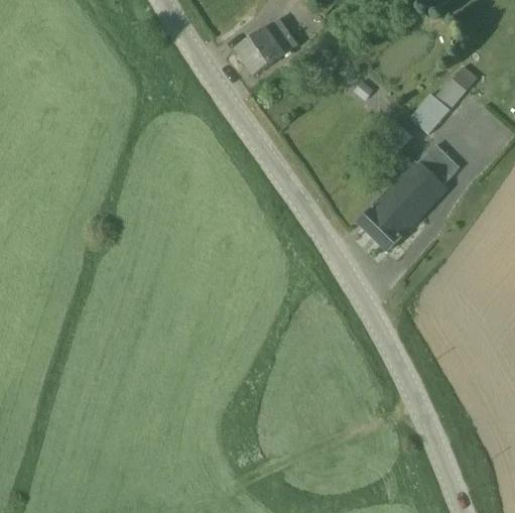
[(279,16),(234,49),(253,76),(298,43),(279,16)]
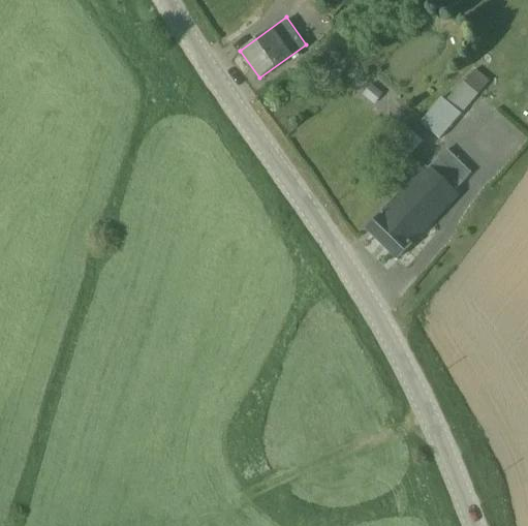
[(418,120),(438,137),(490,79),(475,66),(464,80),(462,79),(444,98),(441,95),(418,120)]
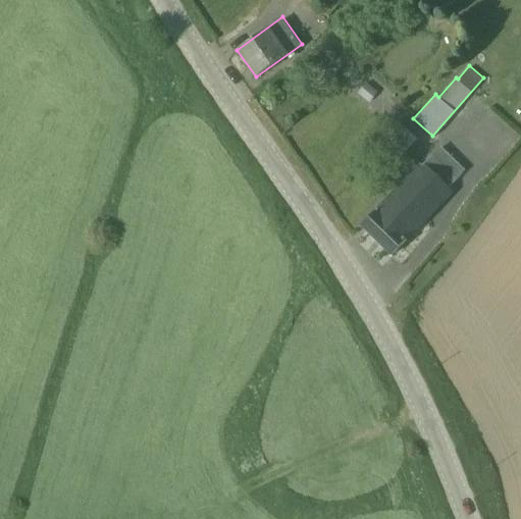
[(377,90),(366,81),(357,91),(368,101),(377,90)]
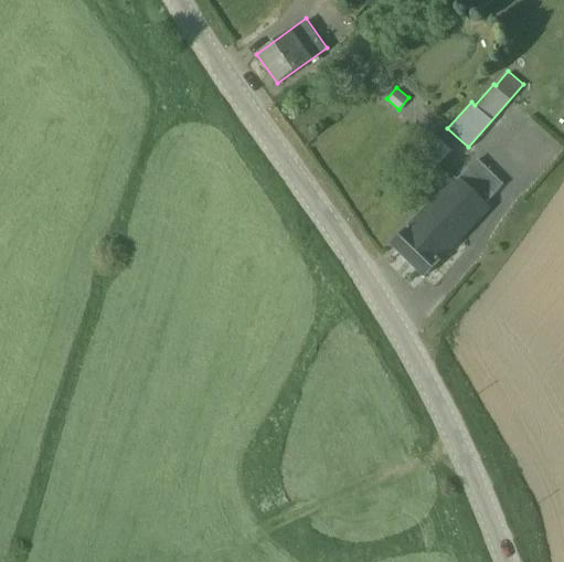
[(451,148),(432,131),(412,154),(432,171),(451,148)]
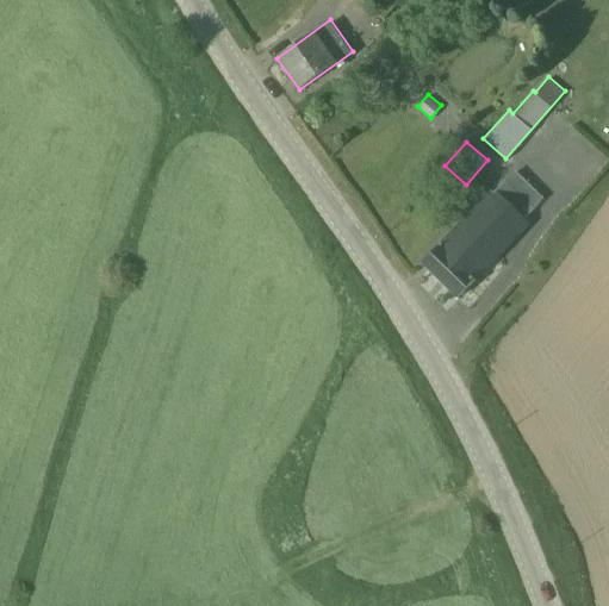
[(515,169),(495,191),(523,218),(544,197),(515,169)]
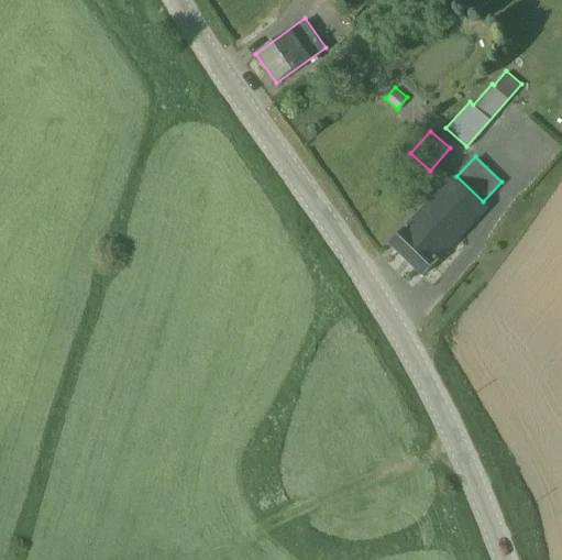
[(453,173),(387,242),(422,276),(488,206),(483,201),(456,176),(453,173)]
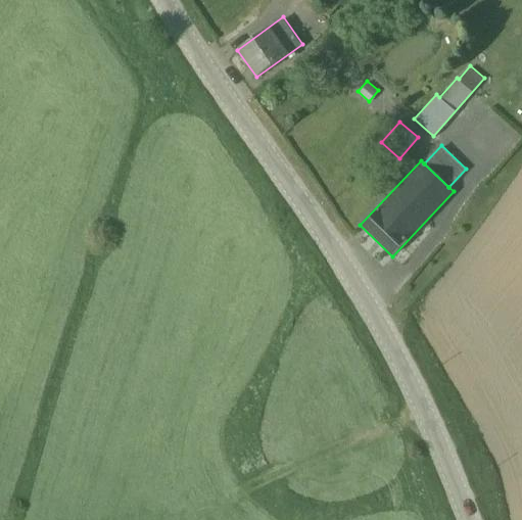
All buildings are outlined.
